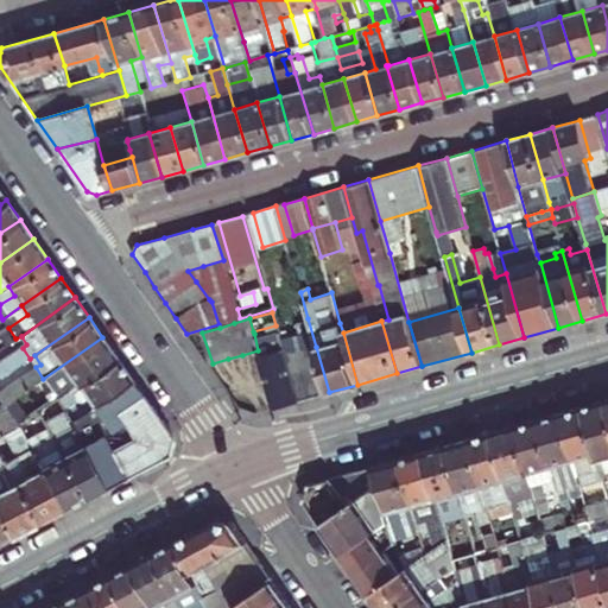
[(299,401),(286,355),(279,331),(267,335),(272,350),(260,355),(259,355),(273,409),(299,401)]
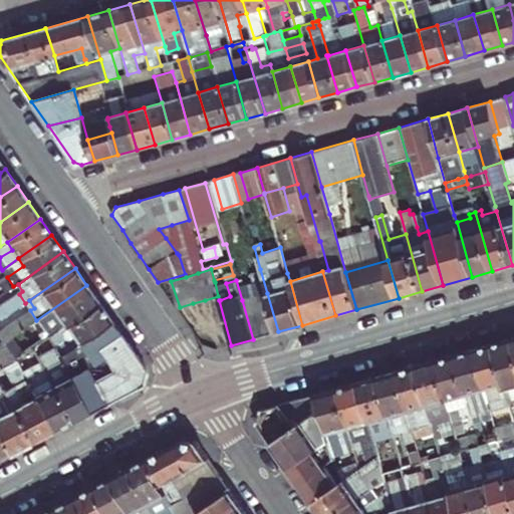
[(97,300),(86,285),(36,320),(31,324),(41,339),(44,338),(45,337),(48,335),(97,300)]
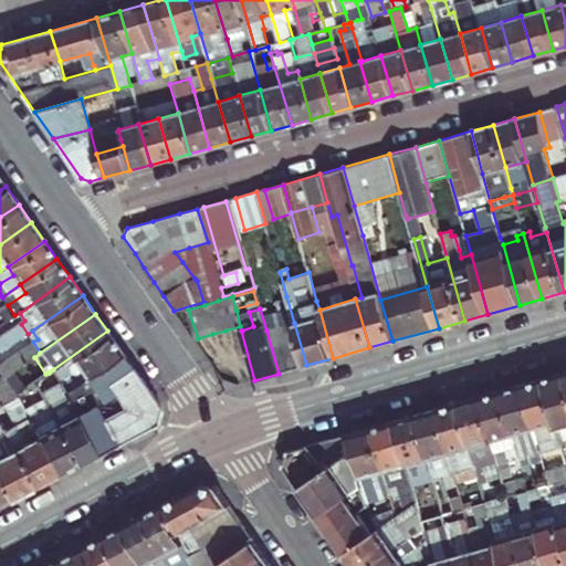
[(279,374),(306,365),(294,323),(266,331),(279,374)]
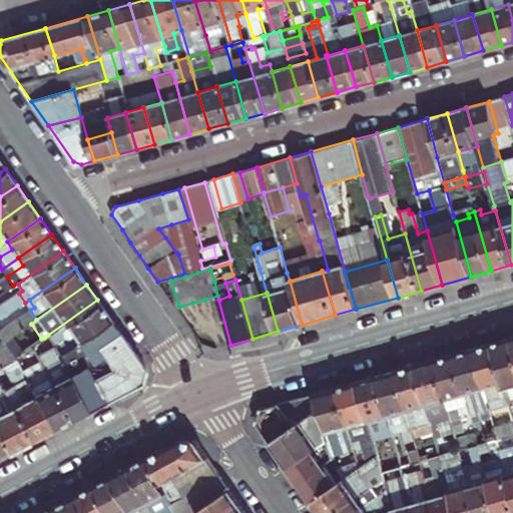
[(109,318),(97,300),(48,335),(50,338),(56,349),(58,353),(66,348),(59,338),(63,335),(70,345),(109,318)]
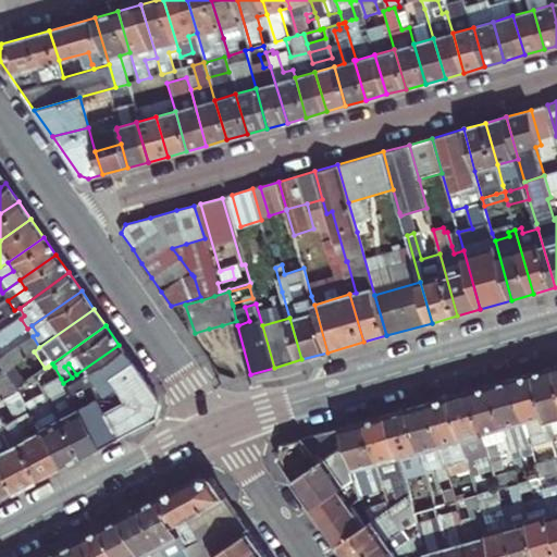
[(16,363),(4,345),(0,347),(0,364),(2,369),(4,371),(13,366),(16,363)]
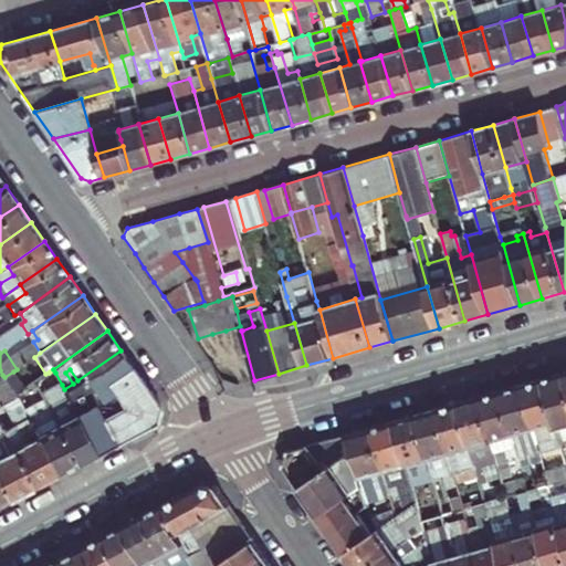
[(73,384),(64,389),(98,451),(156,421),(159,405),(121,350),(77,380),(73,384)]
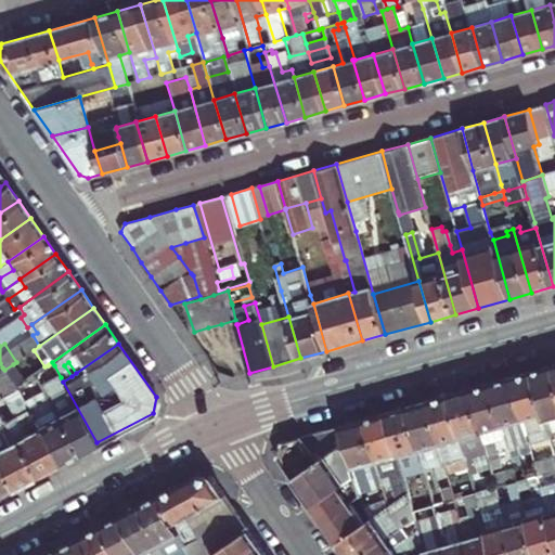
[(25,382),(13,364),(4,370),(16,387),(25,382)]
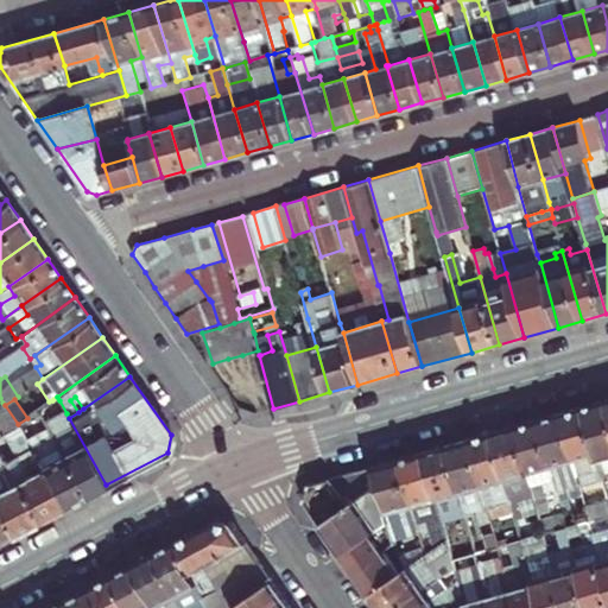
[(49,401),(37,411),(51,436),(84,496),(106,485),(69,418),(67,413),(62,417),(52,400),(49,401)]
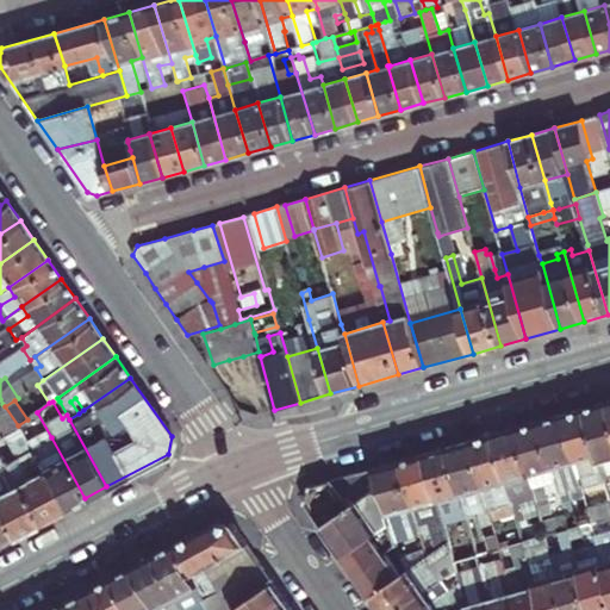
[(609,459),(609,410),(608,402),(585,408),(601,462),(609,459)]
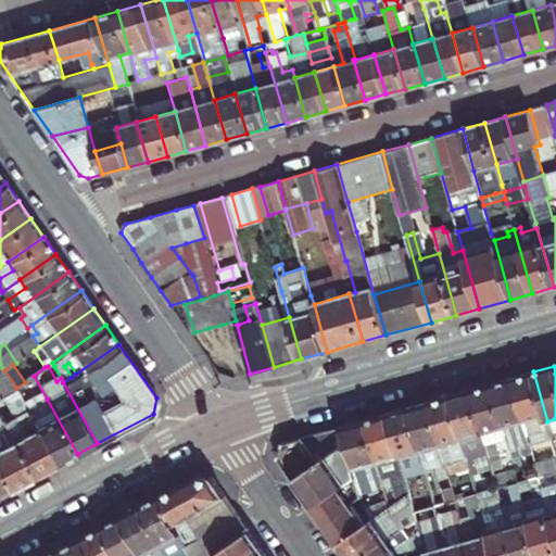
[(34,477),(58,465),(28,408),(16,388),(4,370),(2,368),(0,369),(0,390),(24,434),(13,440),(34,477)]
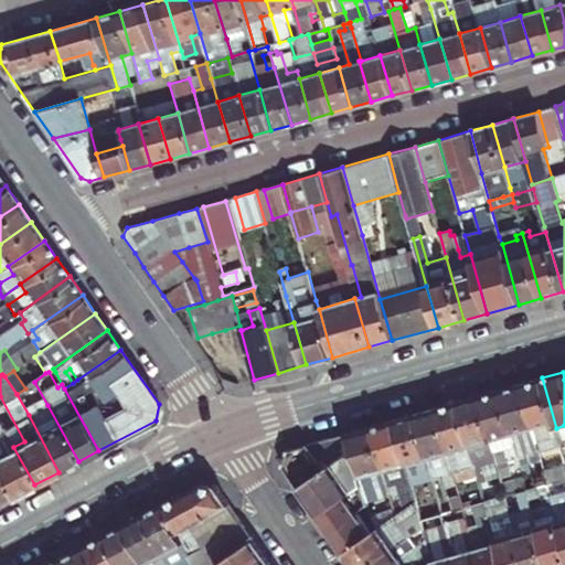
[(520,384),(532,427),(539,450),(561,444),(556,428),(542,377),(520,384)]
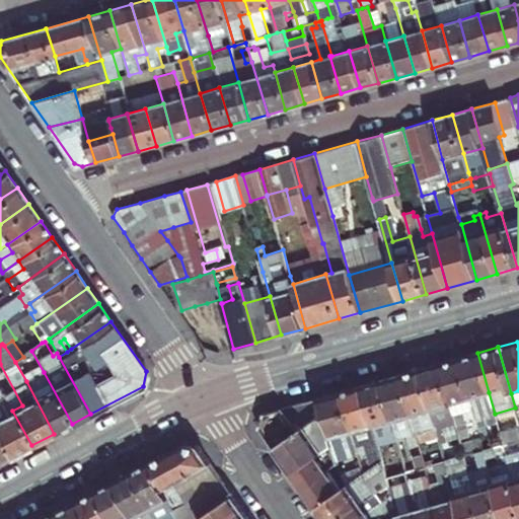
[(459,359),(469,398),(489,392),(477,353),(459,359)]
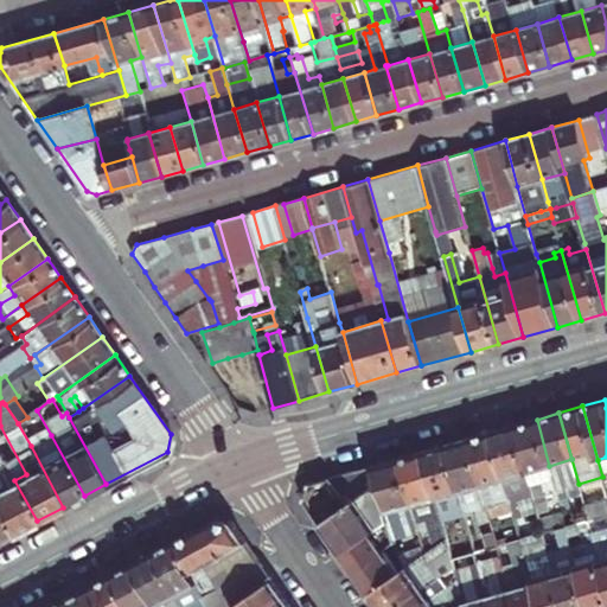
[(513,427),(526,472),(549,466),(537,420),(513,427)]
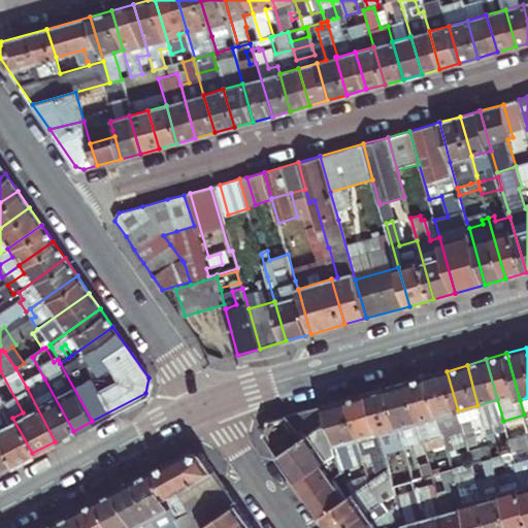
[(458,410),(447,371),(426,376),(437,417),(458,410)]
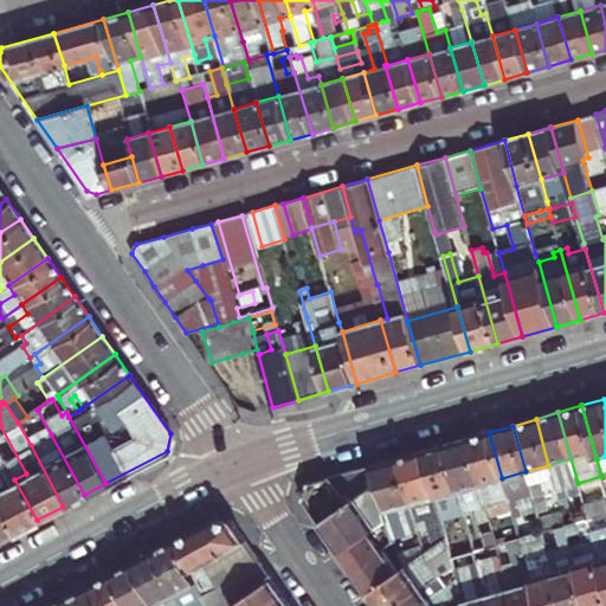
[(509,502),(507,494),(502,478),(489,432),(466,438),(479,484),(489,482),(496,505),(509,502)]
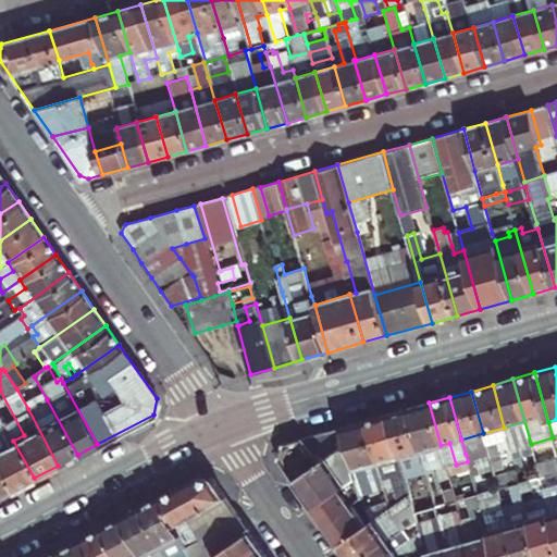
[(77,455),(47,399),(28,409),(58,466),(77,455)]
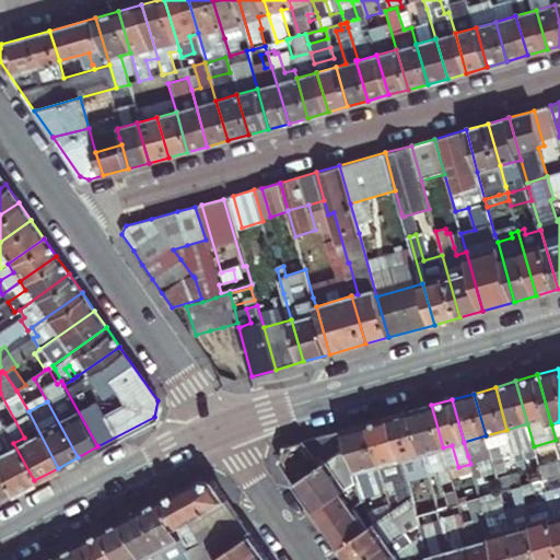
[(438,473),(450,469),(443,447),(431,405),(409,411),(421,453),(431,452),(438,473)]
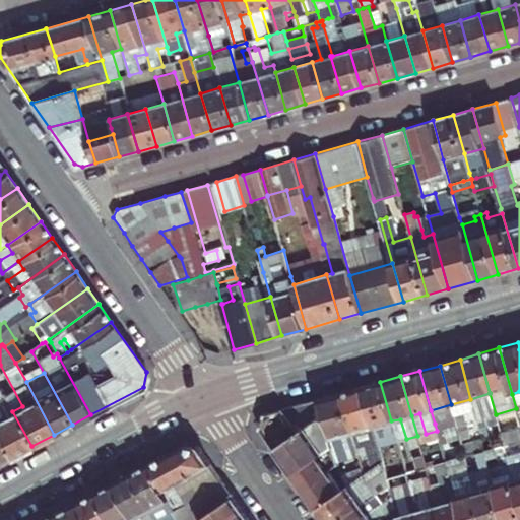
[(391,420),(380,382),(362,387),(377,442),(386,440),(387,444),(397,441),(391,420)]
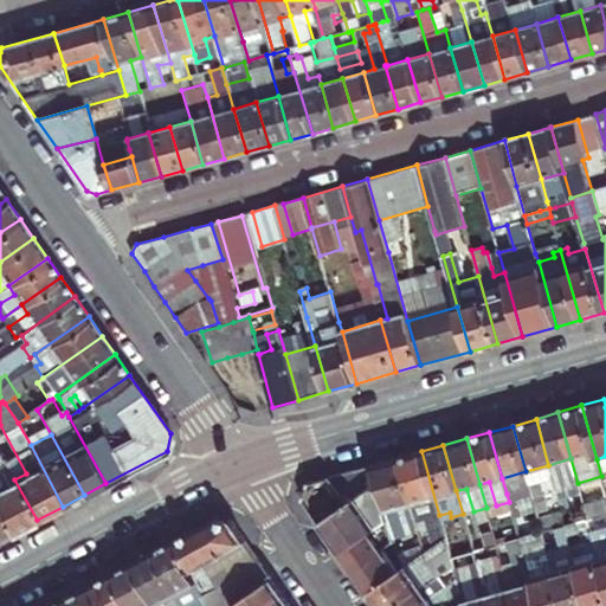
[(439,515),(421,451),(398,458),(411,503),(421,501),(429,524),(440,521),(439,515)]
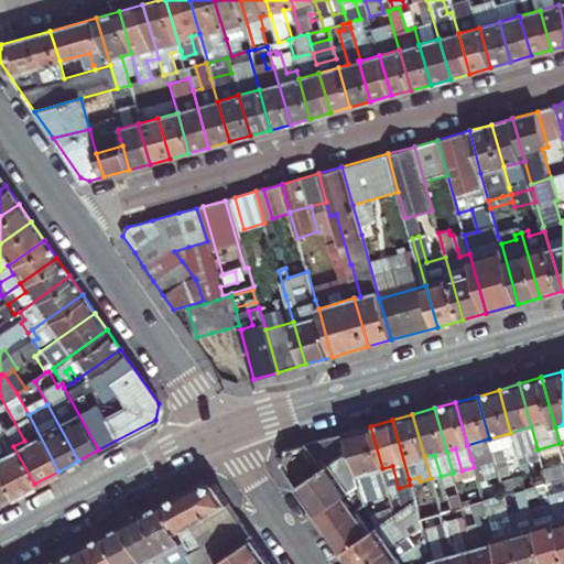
[(0,480),(9,497),(34,484),(13,446),(1,423),(0,423),(0,480)]
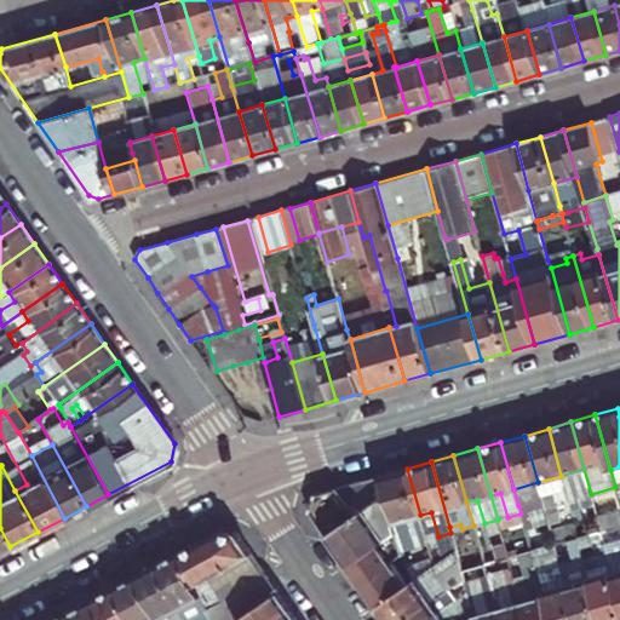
[(407,469),(380,476),(397,532),(401,547),(428,540),(420,515),(407,469)]
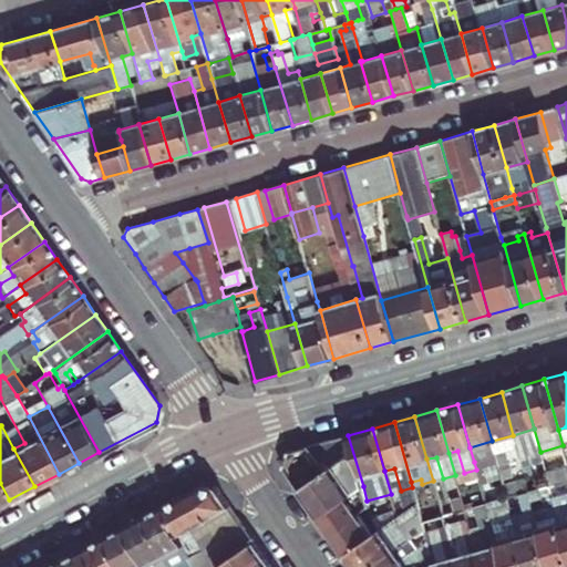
[(363,486),(348,435),(289,452),(284,467),(318,517),(346,497),(363,486)]
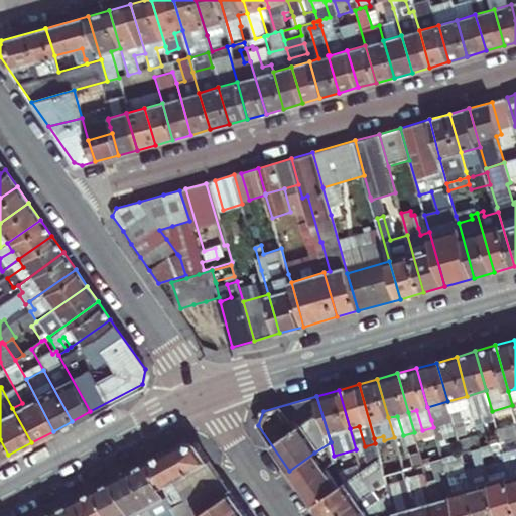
[(481,406),(471,409),(473,416),(484,413),(481,406)]
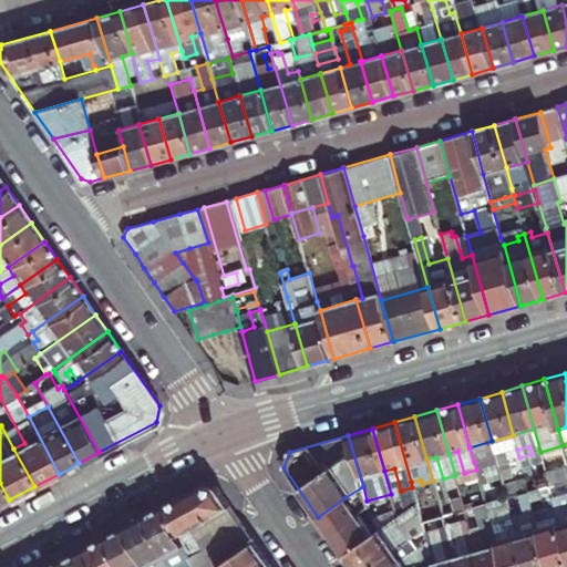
[(507,453),(496,455),(498,464),(509,461),(507,453)]
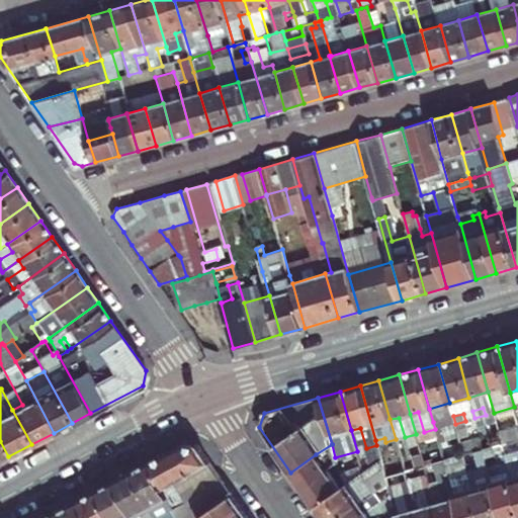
[(433,422),(435,429),(446,426),(443,419),(433,422)]
